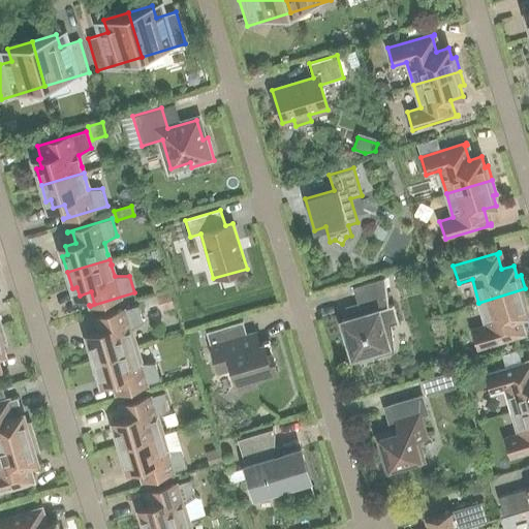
[(167,276),(152,280),(155,291),(170,287),(167,276)]
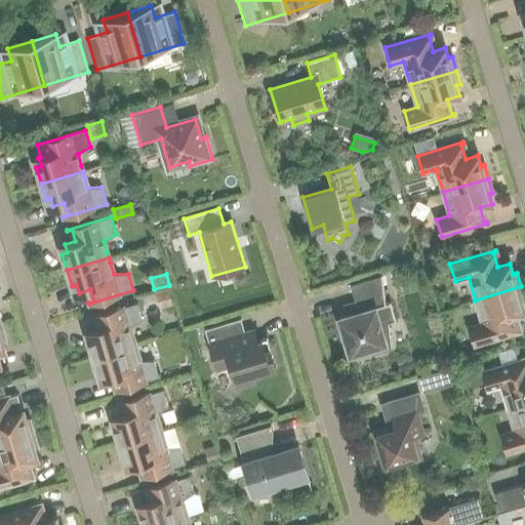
[(386,305),(381,275),(380,275),(380,276),(350,285),(357,307),(348,309),(349,315),(338,318),(350,355),(369,349),(370,354),(369,354),(370,355),(391,349),(388,322),(395,320),(395,321),(396,321),(391,301),(389,303),(390,303),(386,305)]
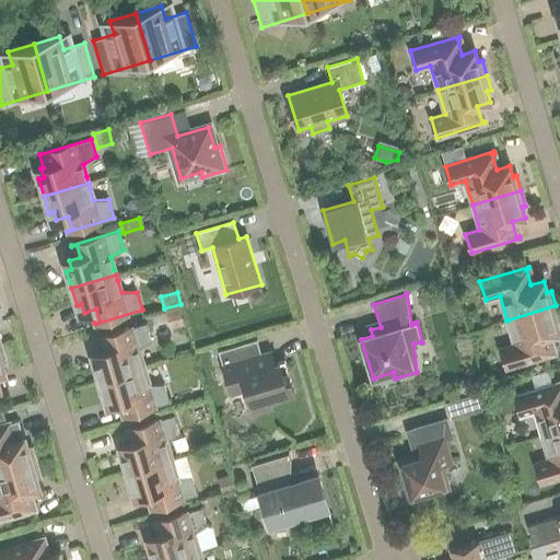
[(559,319),(556,305),(506,321),(514,345),(500,349),(505,368),(555,353),(553,352),(551,353),(547,337),(559,333),(557,322),(559,319)]
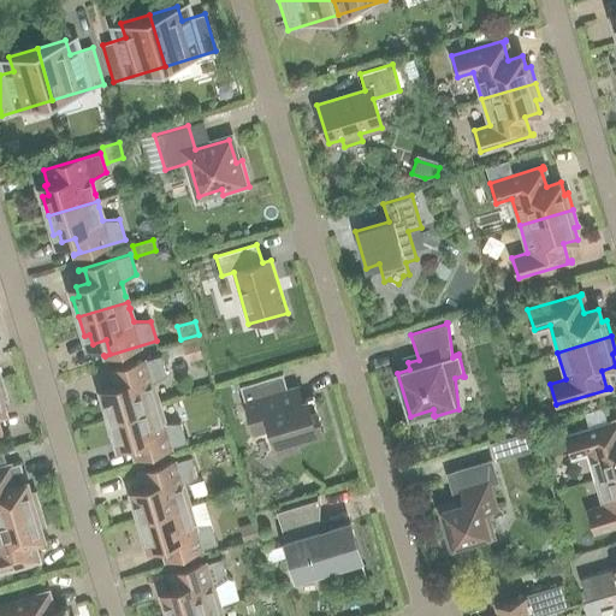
[(197,339),(182,344),(188,363),(203,357),(197,339)]
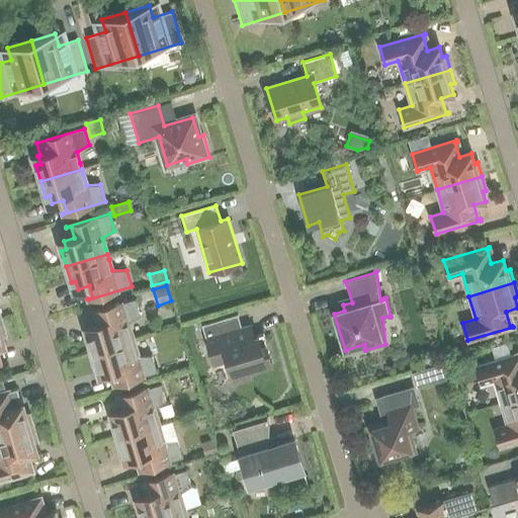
[(91,352),(134,339),(132,334),(128,323),(140,316),(135,298),(91,312),(92,313),(96,312),(100,323),(89,327),(91,335),(87,336),(91,352)]
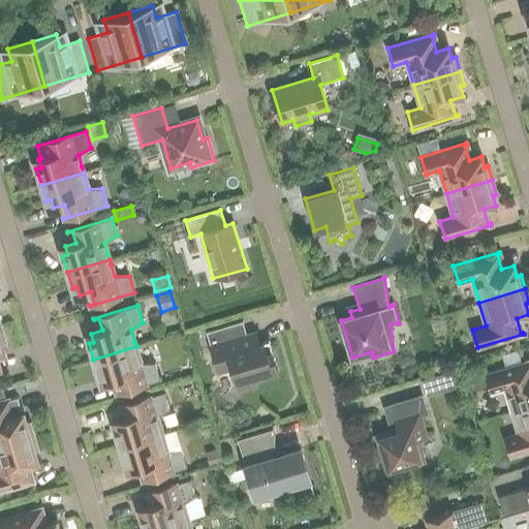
[(243,321),(207,332),(210,345),(210,346),(218,372),(231,368),(239,392),(257,385),(255,379),(278,372),(269,341),(255,345),(252,333),(247,335),(243,321)]
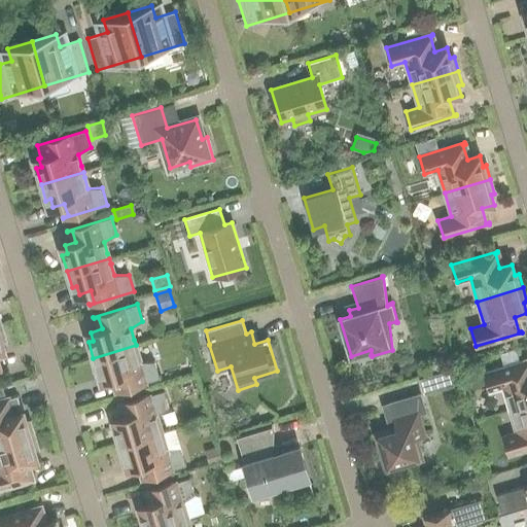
[(119,389),(115,390),(115,392),(160,379),(154,361),(140,361),(137,350),(136,345),(93,358),(98,374),(103,373),(105,381),(116,378),(119,389)]
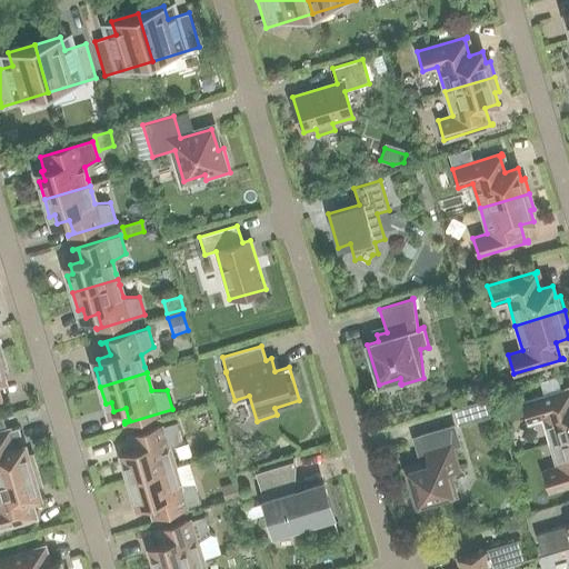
[(550,442),(568,437),(568,388),(522,402),(528,422),(542,418),(550,442)]
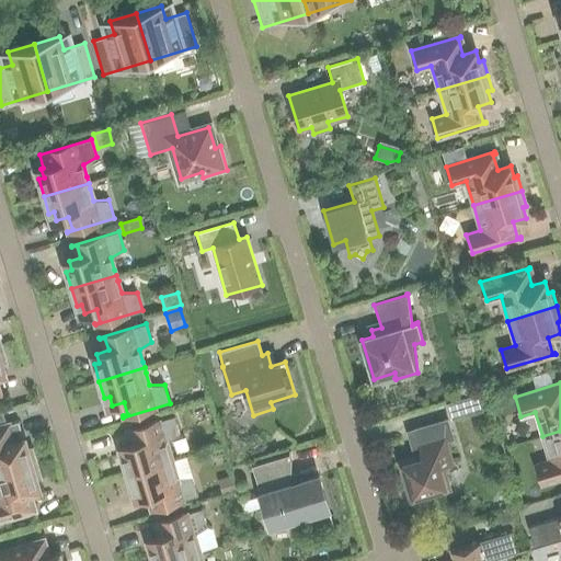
[(481,410),(477,396),(448,404),(453,419),(481,410)]
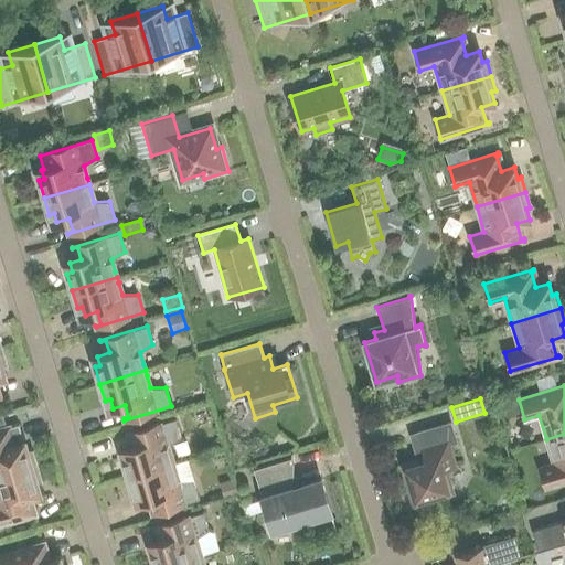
[(29,452),(25,441),(24,441),(19,424),(7,427),(2,415),(0,415),(0,477),(36,466),(32,451),(29,452)]
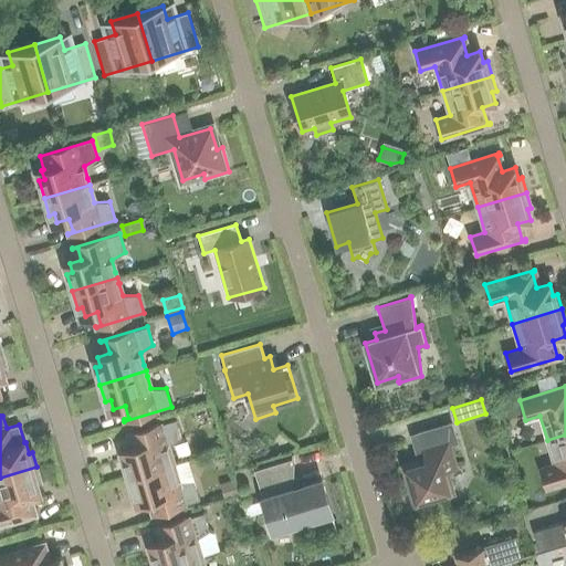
[(171,458),(171,459),(168,446),(181,438),(176,420),(128,433),(128,436),(134,433),(137,447),(125,450),(128,459),(123,460),(128,478),(174,464),(171,458)]
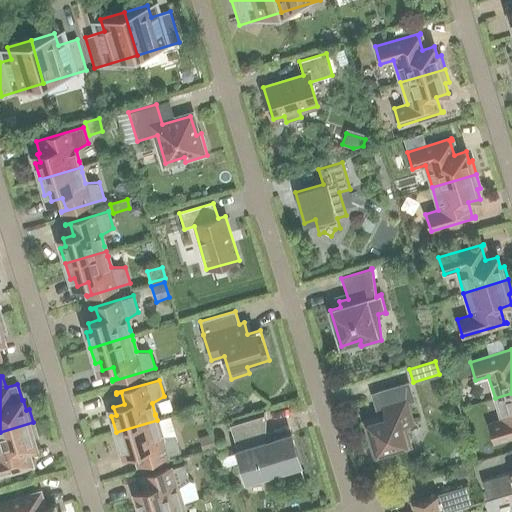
[(379,417),(364,422),(374,457),(404,448),(408,439),(404,426),(413,423),(407,402),(413,400),(408,383),(377,392),(384,413),(382,416),(379,417)]
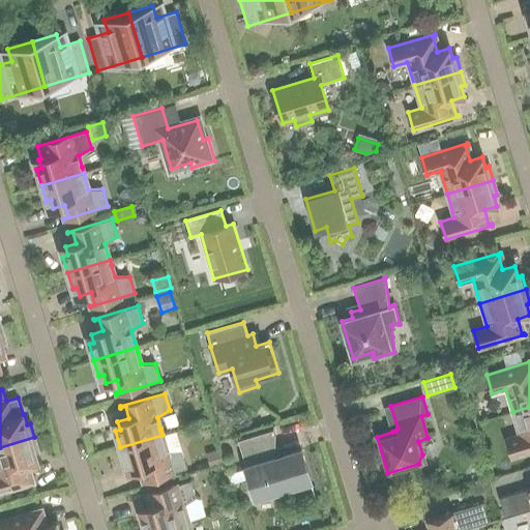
[(529,407),(512,412),(520,436),(506,439),(511,458),(529,451),(529,407)]
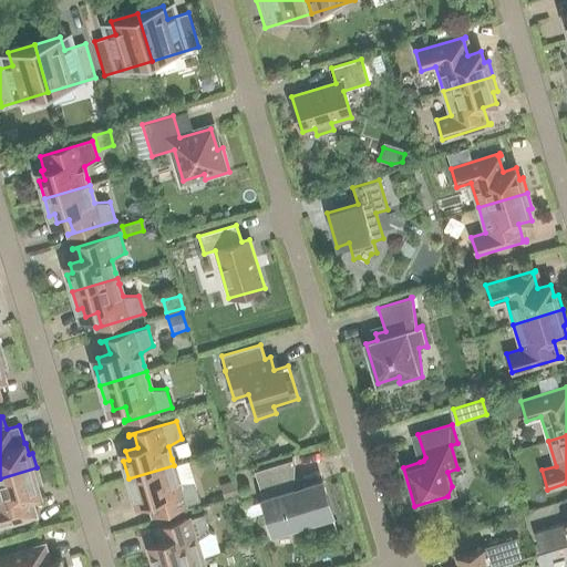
[(294,491),(294,454),(292,454),(292,460),(255,472),(264,501),(244,507),(248,519),(267,513),(275,537),(292,533),(292,522),(301,522),(301,524),(331,515),(336,533),(338,533),(321,481),(302,486),(302,491),(294,491)]
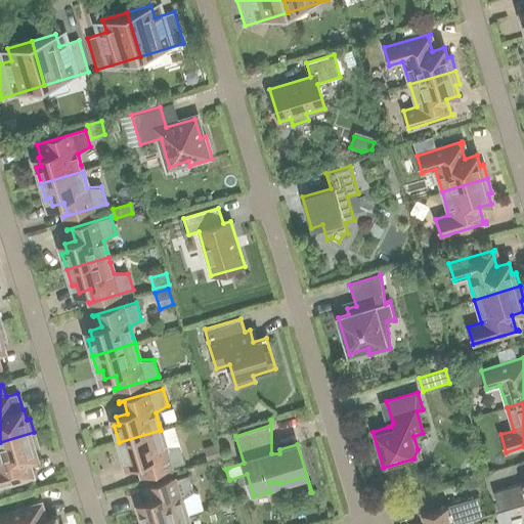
[(123,459),(128,456),(130,465),(141,462),(145,473),(140,475),(140,476),(184,463),(179,446),(165,446),(162,435),(161,430),(119,442),(123,459)]
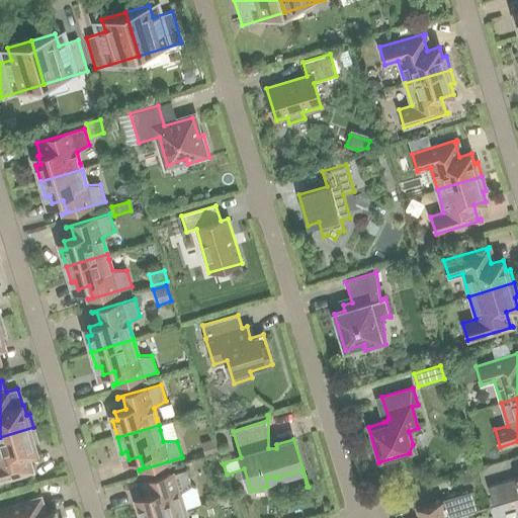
[(37,441),(33,427),(0,437),(0,481),(32,471),(31,470),(29,471),(25,456),(37,452),(34,442),(37,441)]
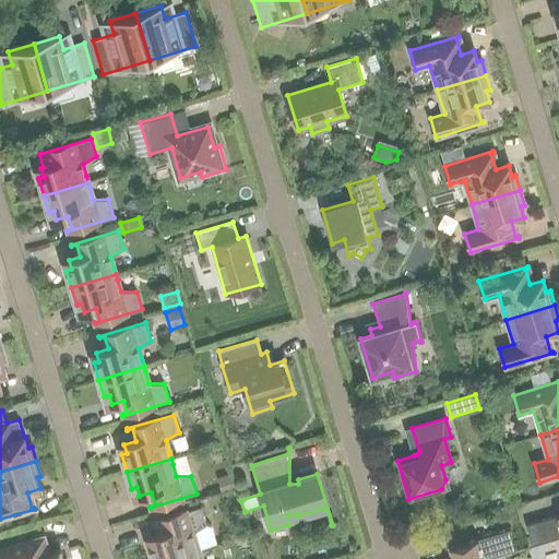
[(232,473),(217,477),(222,494),(236,489),(232,473)]
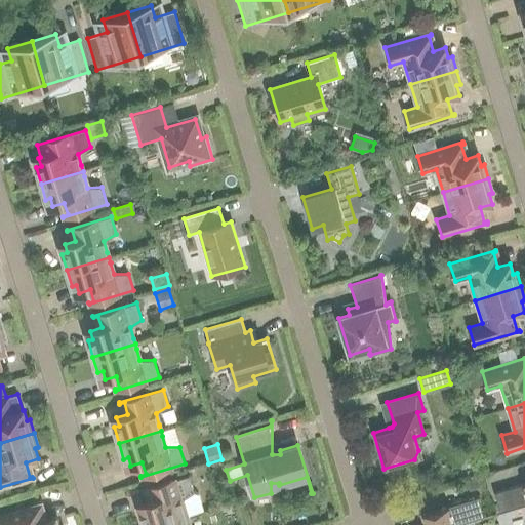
[(150,489),(154,500),(143,503),(145,512),(139,514),(143,524),(159,524),(187,517),(186,512),(185,512),(182,500),(194,493),(189,476),(145,489),(145,490),(150,489)]
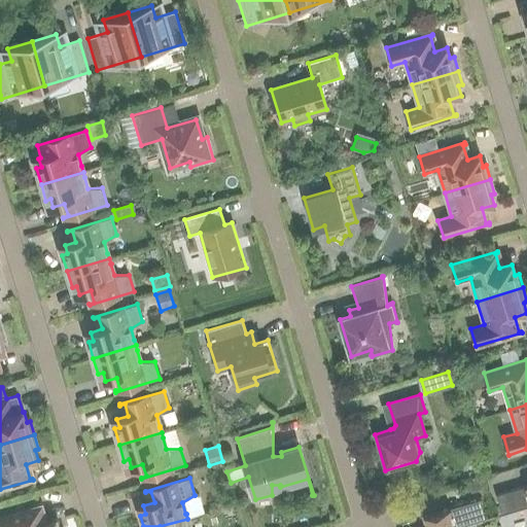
[(482,480),(469,483),(471,492),(484,489),(482,480)]
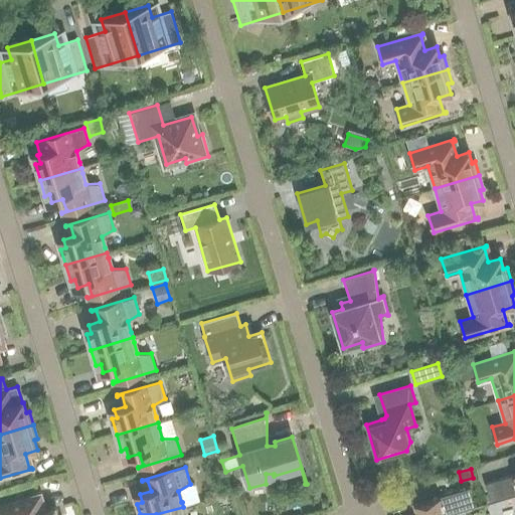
[(514,474),(485,484),(490,503),(514,495),(514,474)]
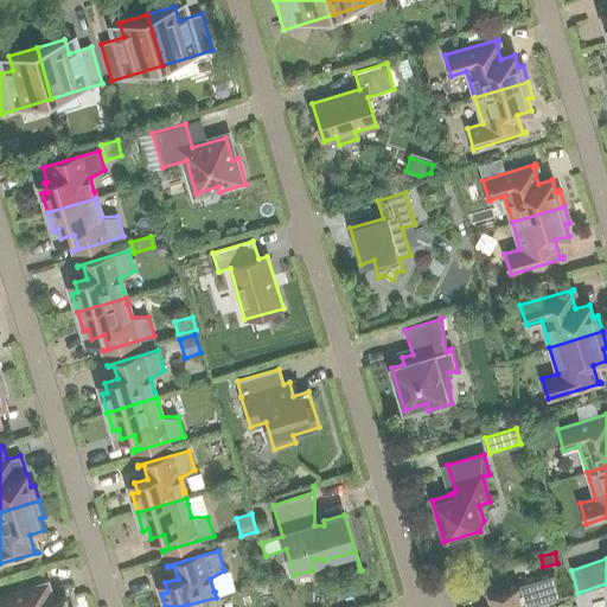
[(491,606),(529,606),(558,598),(553,576),(487,595),(489,598),(491,606)]
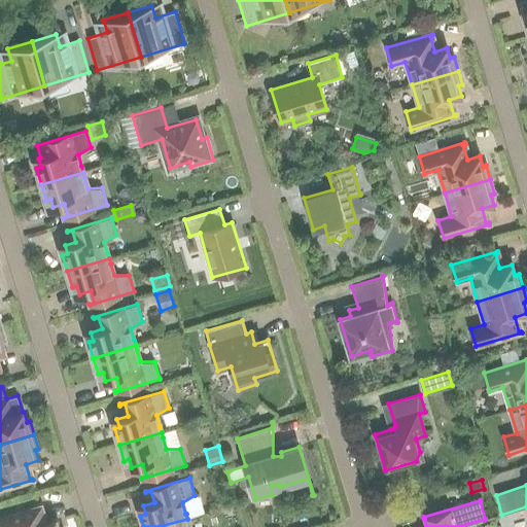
[(43,524),(39,508),(41,507),(41,506),(0,518),(0,526),(58,526),(56,520),(43,524)]
